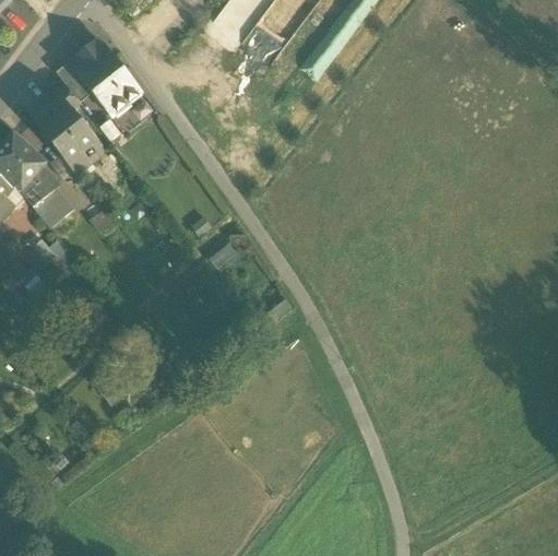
[(0,0),(0,10),(10,1),(9,0),(0,0)]
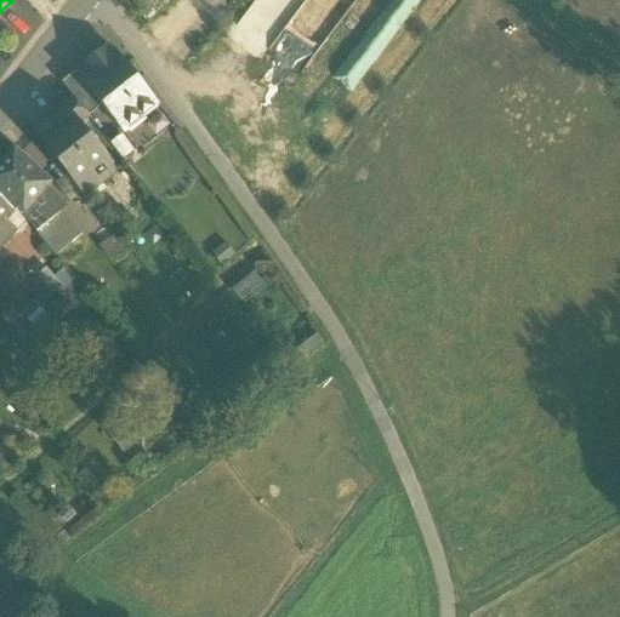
[(128,126),(130,131),(146,118),(143,114),(159,102),(118,50),(117,51),(109,43),(84,63),(90,72),(83,78),(103,103),(124,130),(128,126)]
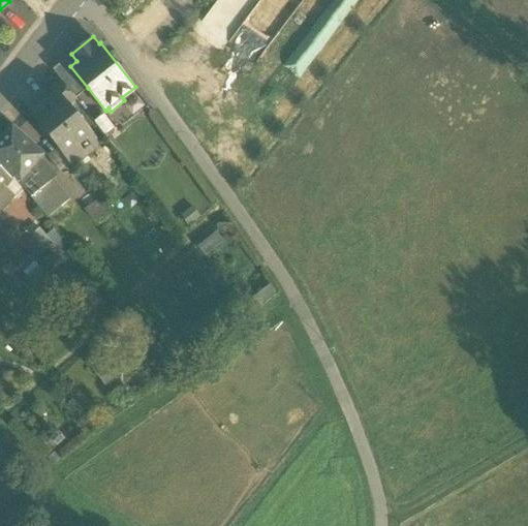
[(62,79),(76,97),(88,88),(70,66),(76,61),(71,54),(54,68),(62,79)]
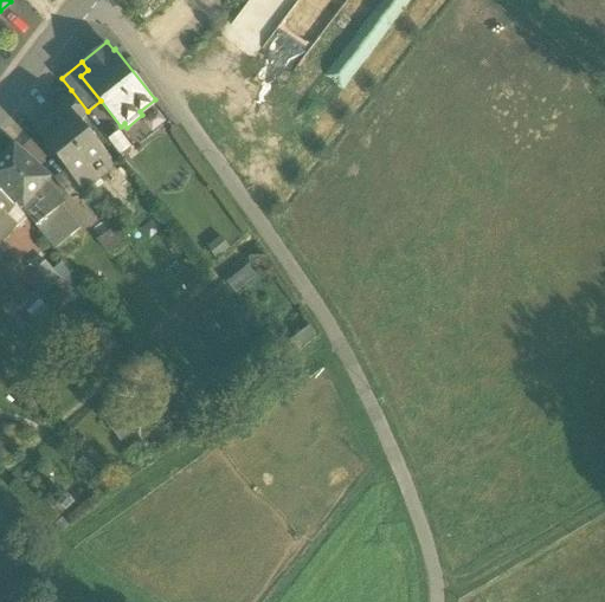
[(89,112),(88,111),(71,90),(58,99),(65,108),(66,107),(78,121),(89,112)]
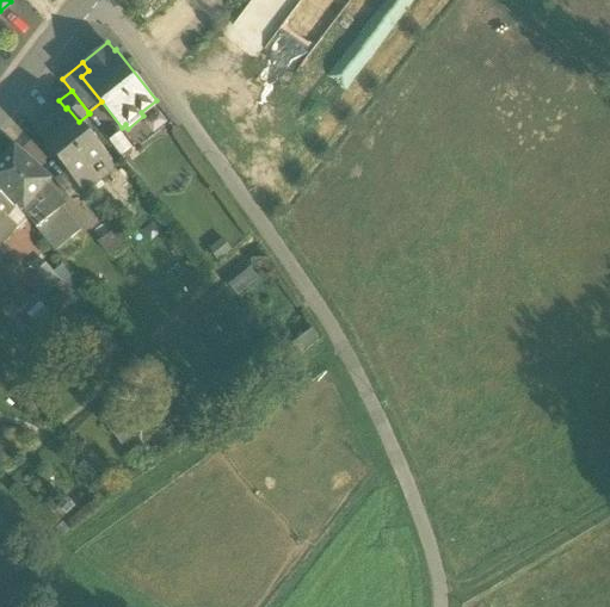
[(38,130),(81,183),(92,174),(99,177),(110,168),(108,159),(79,122),(67,107),(66,109),(38,130)]
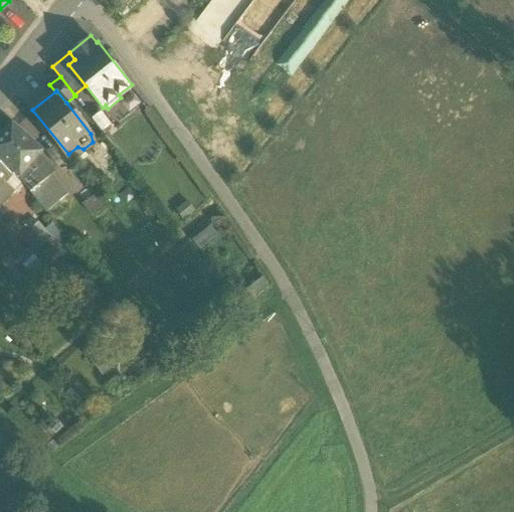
[(0,136),(0,157),(20,176),(40,153),(43,150),(13,122),(0,136)]
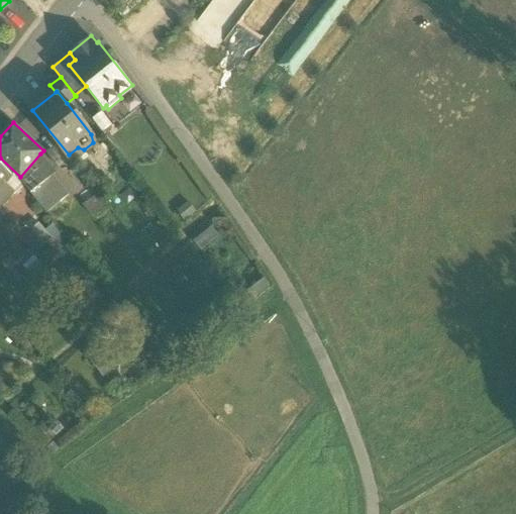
[(44,158),(40,153),(20,177),(31,191),(31,190),(53,172),(42,160),(44,158)]
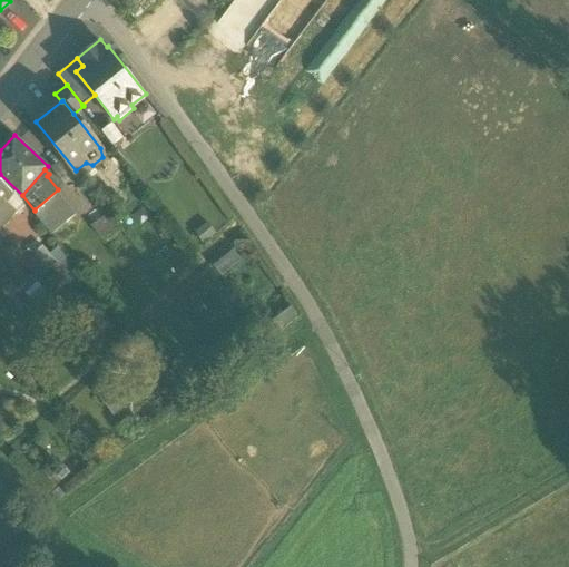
[(0,214),(6,220),(16,208),(7,199),(15,192),(0,177),(0,214)]
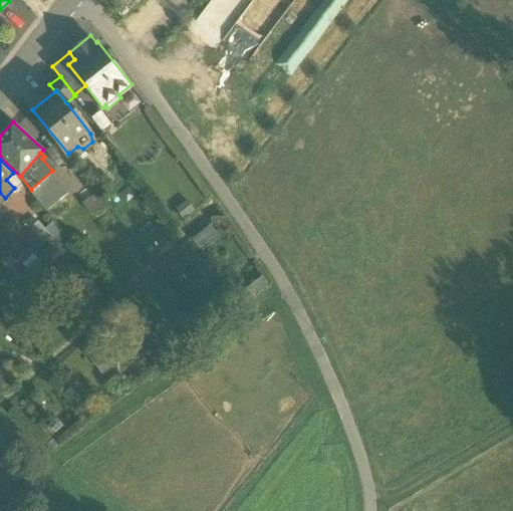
[(31,189),(47,209),(69,192),(52,171),(31,189)]
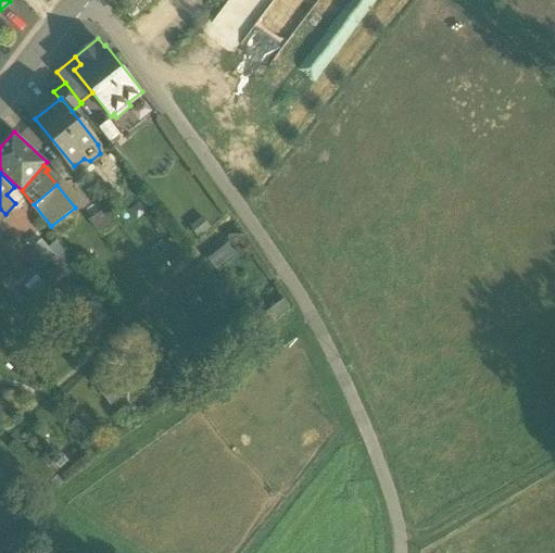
[(45,279),(75,261),(58,231),(27,251),(45,279)]
